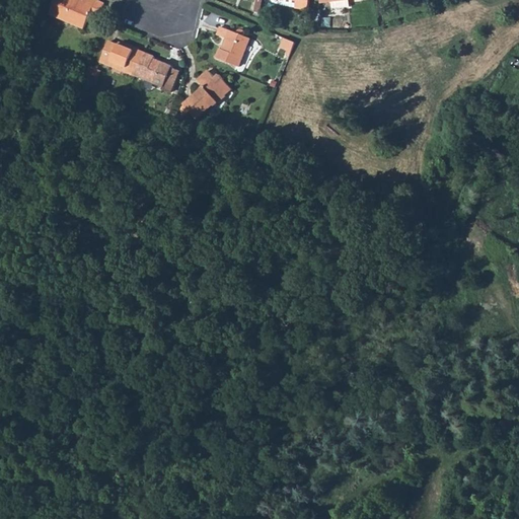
[(55,0),(50,14),(85,29),(91,15),(98,19),(104,5),(92,0),(84,0),(83,2),(78,0),(55,0)]
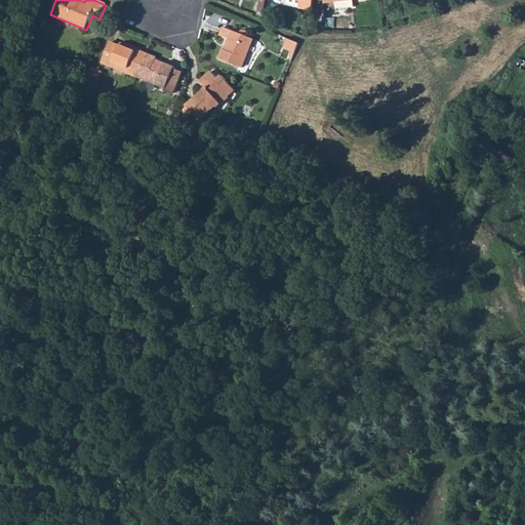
[(284,5),(312,9),(313,0),(283,0),(283,3),(284,5)]
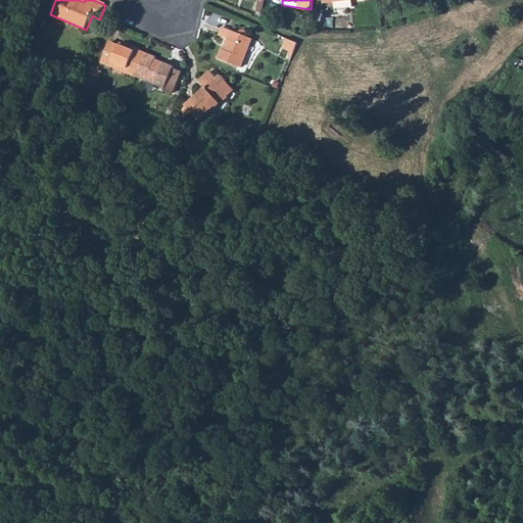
[(352,0),(346,0),(335,1),(335,8),(353,6),(352,0)]
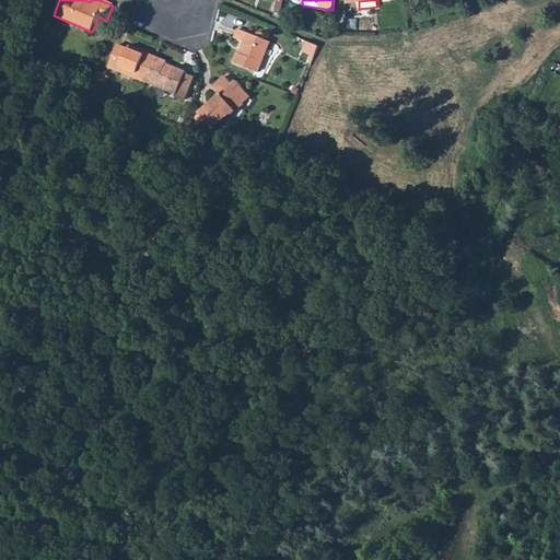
[(341,12),(333,10),(331,20),(339,21),(341,12)]
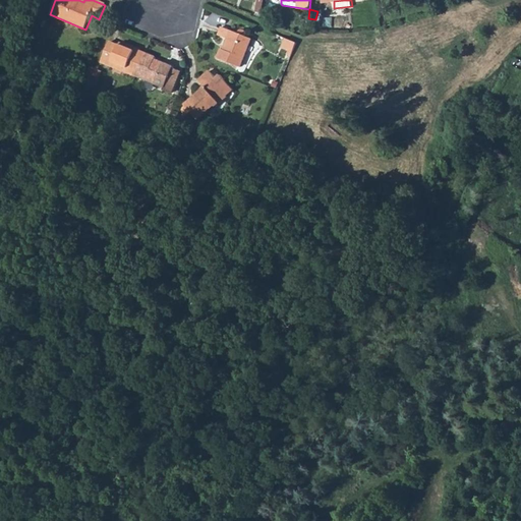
[(221,50),(217,59),(239,68),(251,39),(245,37),(246,35),(245,33),(244,31),(242,31),(240,30),(239,31),(237,34),(222,27),(219,37),(227,40),(223,51),(221,50)]
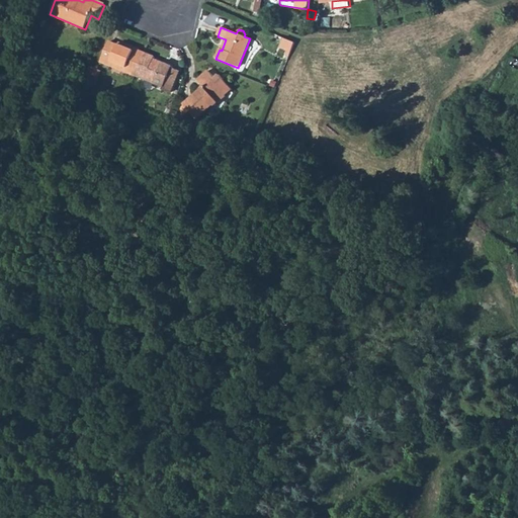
[(294,42),(283,37),(281,46),(289,49),(286,55),(289,56),(294,42)]
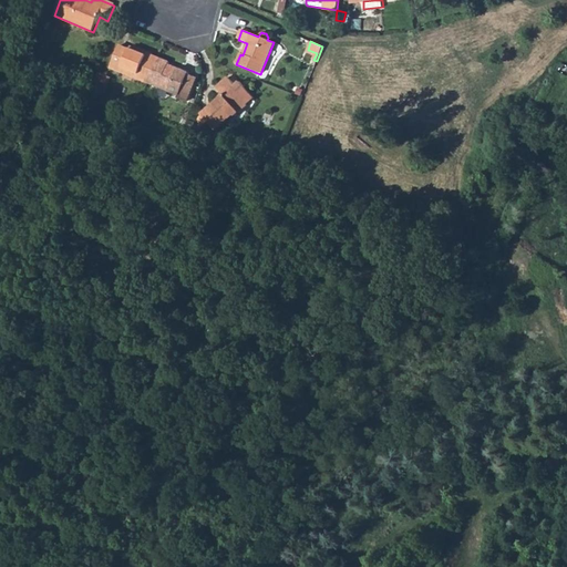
[(110,68),(148,84),(158,59),(131,48),(129,51),(119,45),(110,68)]
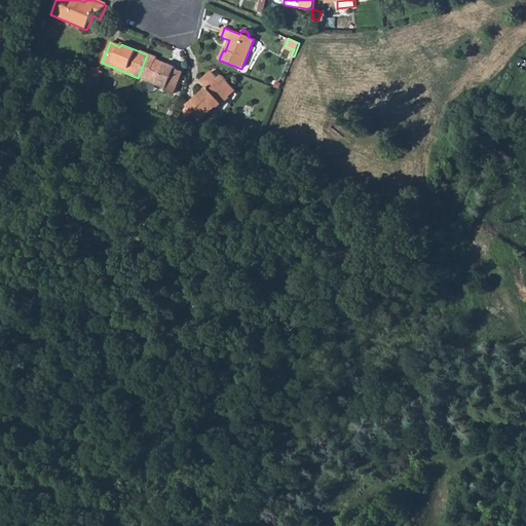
[(147,54),(138,78),(166,89),(165,91),(173,95),(181,73),(174,70),(175,69),(155,61),(156,59),(147,54)]
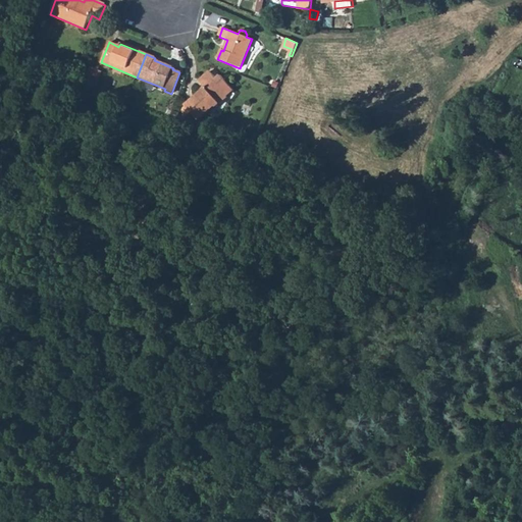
[(185,111),(184,113),(185,114),(186,116),(188,116),(190,117),(193,115),(199,121),(214,107),(216,108),(228,98),(226,97),(233,91),(220,75),(216,80),(209,71),(199,82),(205,89),(186,106),(187,108),(185,109),(185,111)]
